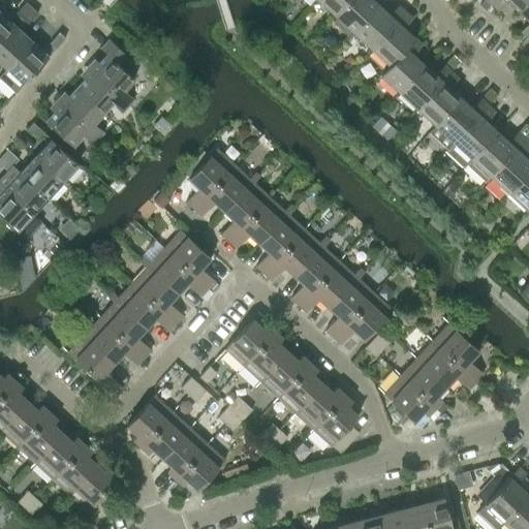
[(318,0),(335,14),(347,0),(318,0)]
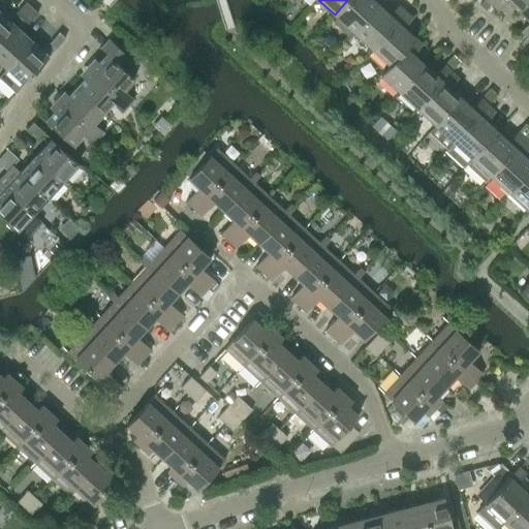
[(352,31),(377,4),(373,0),(347,0),(335,14),(336,17),(332,22),(347,35),(352,31)]
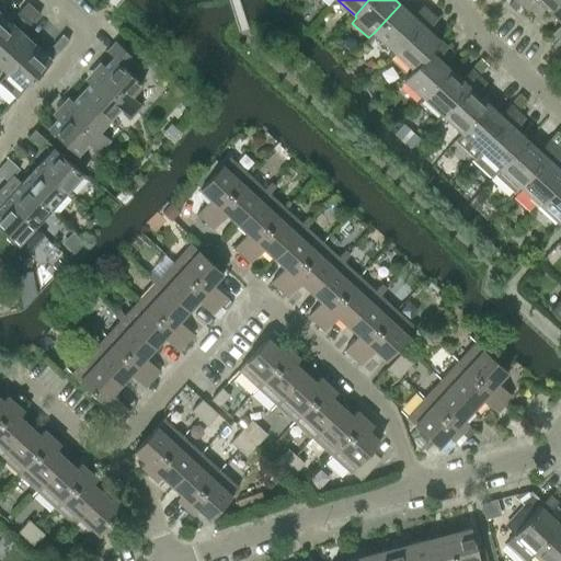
[(524,0),(521,4),(528,11),(538,1),(549,11),(559,0),(524,0)]
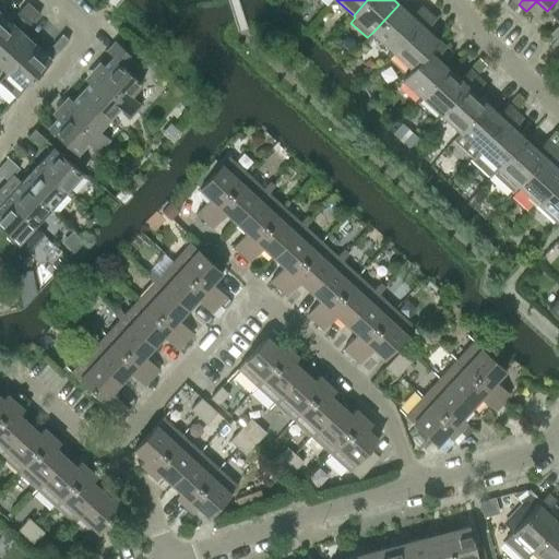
[(558,0),(557,0),(547,11),(558,22),(550,33),(557,39),(558,37),(558,0)]
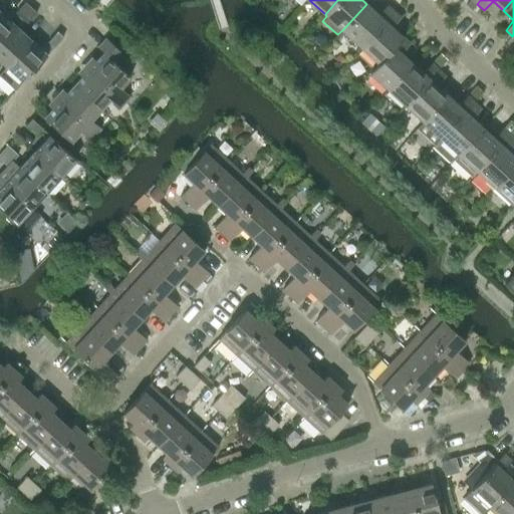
[(25,2),(15,12),(21,17),(30,7),(25,2)]
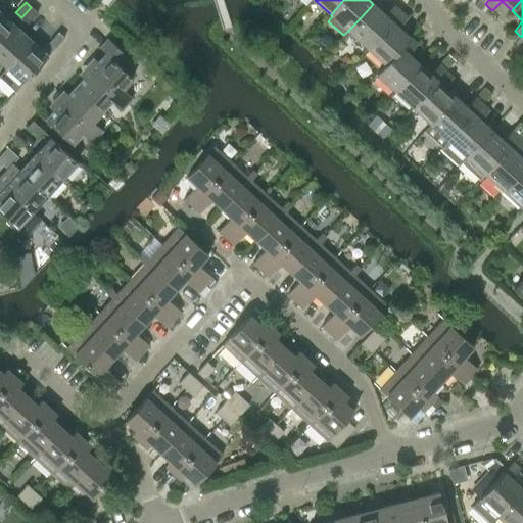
[(384,14),(373,4),(348,31),(367,47),(400,11),(393,4),(384,14)]
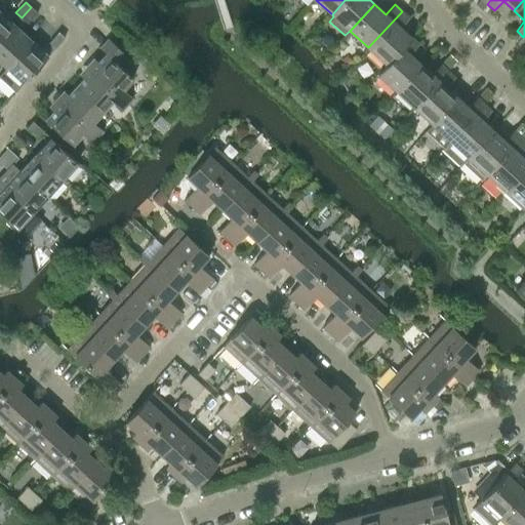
[(31,7),(22,17),(28,23),(37,12),(31,7)]
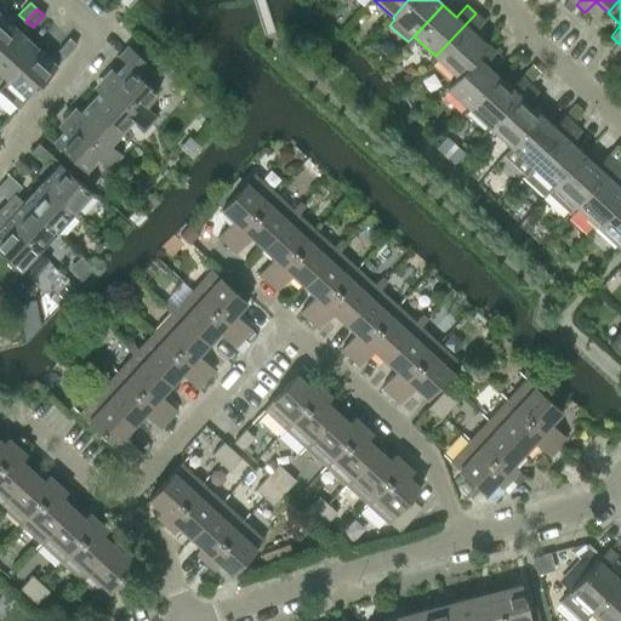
[(0,13),(0,47),(17,29),(0,13)]
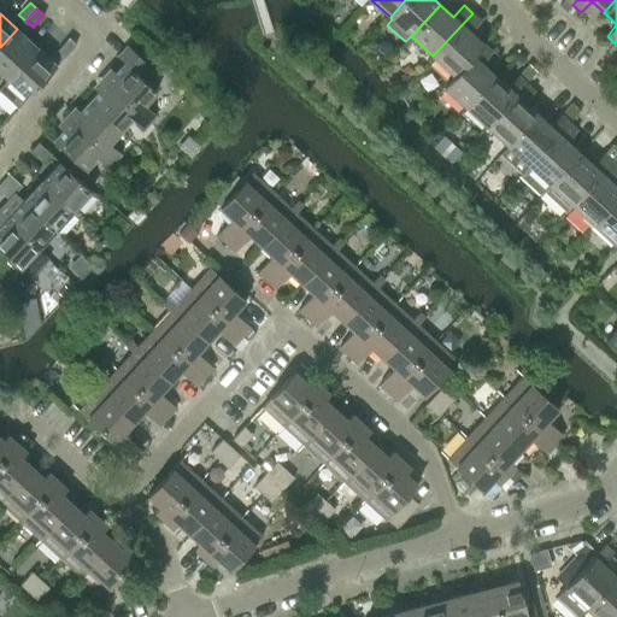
[(472,13),(433,56),(453,75),(454,76),(483,43),(470,31),(481,21),(472,13)]
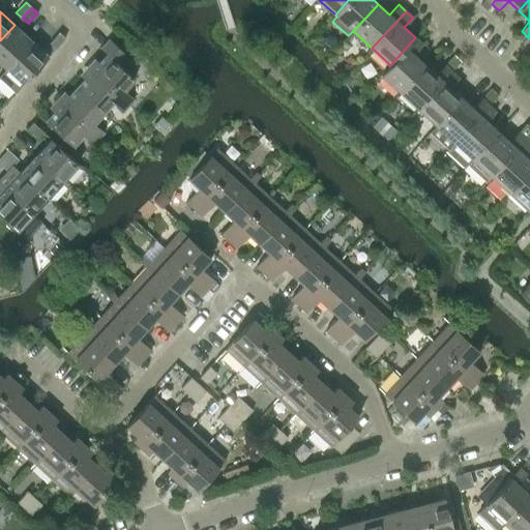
[(15,25),(0,40),(0,62),(6,67),(31,40),(15,25)]
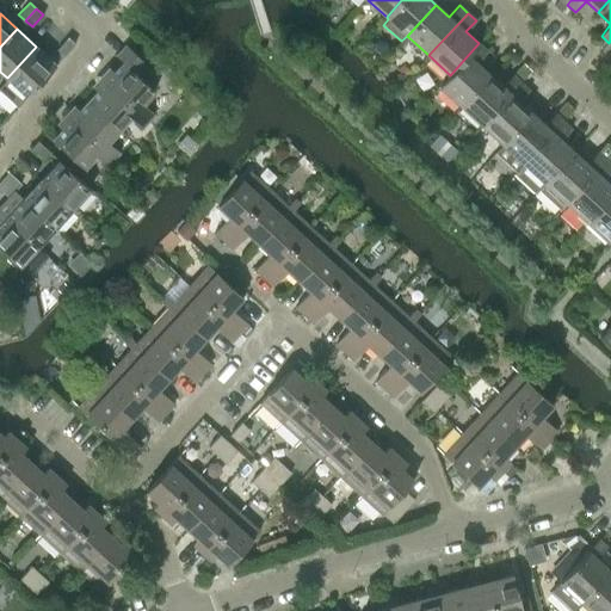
[(56,49),(63,56),(75,43),(68,37),(56,49)]
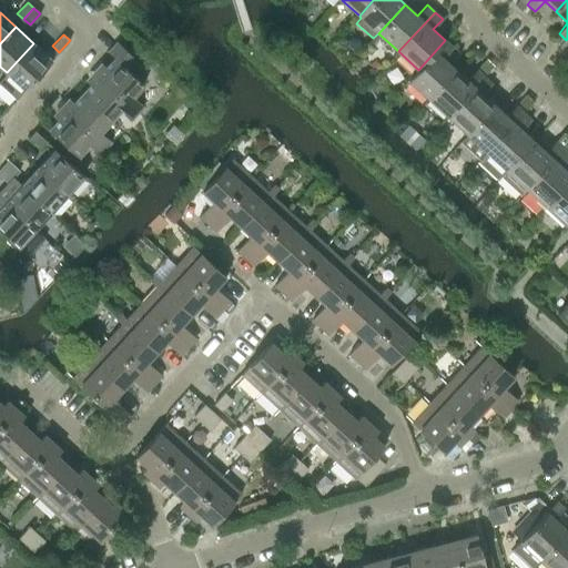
[(445,40),(418,70),(417,69),(408,80),(428,98),(455,69),(443,58),(453,48),(445,40)]
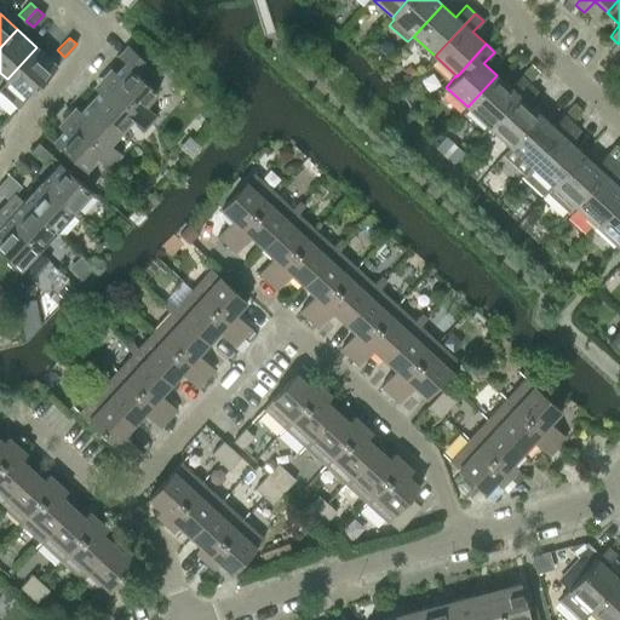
[(125,63),(107,82),(150,122),(156,115),(144,105),(156,92),(139,76),(149,65),(127,45),(118,56),(125,63)]
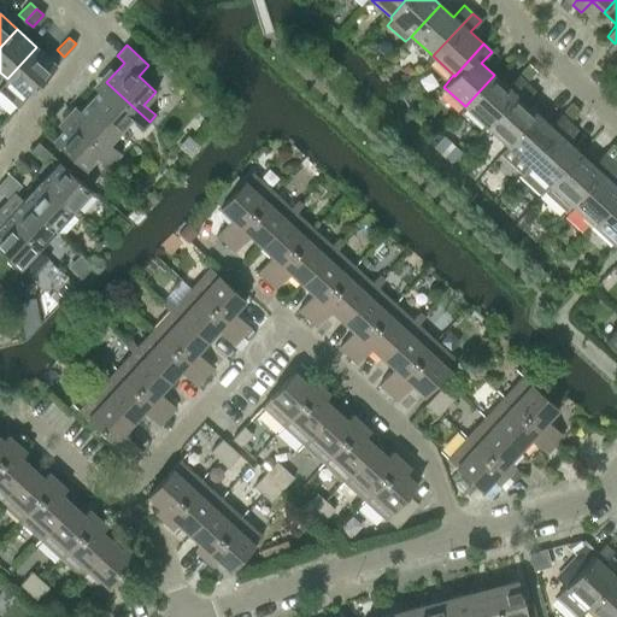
[(36,47),(7,78),(27,97),(56,65),(36,47)]
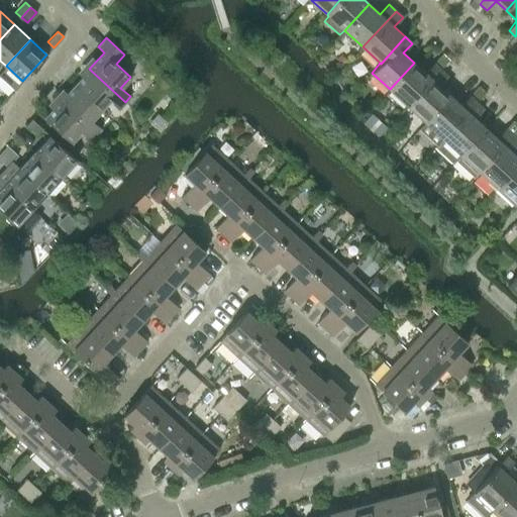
[(414,63),(390,89),(407,106),(440,70),(433,64),(425,73),(414,63)]
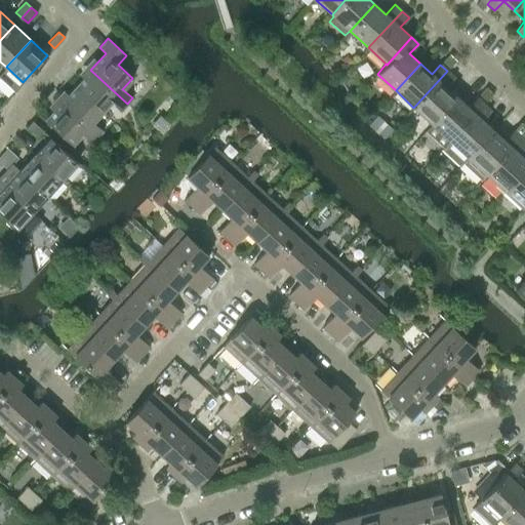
[(90,70),(75,86),(102,111),(112,101),(122,110),(127,104),(90,70)]
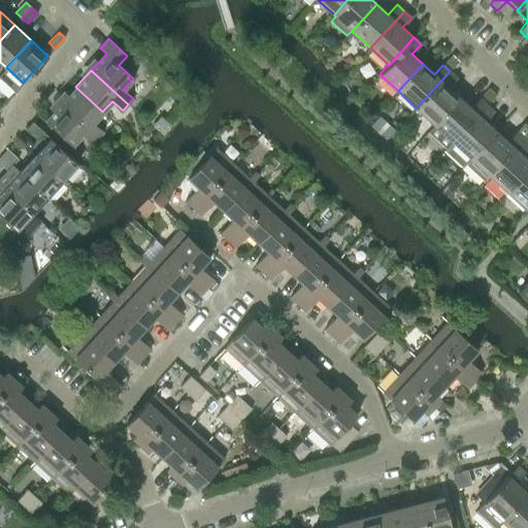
[(450,71),(416,108),(434,125),(459,98),(448,88),(457,77),(450,71)]
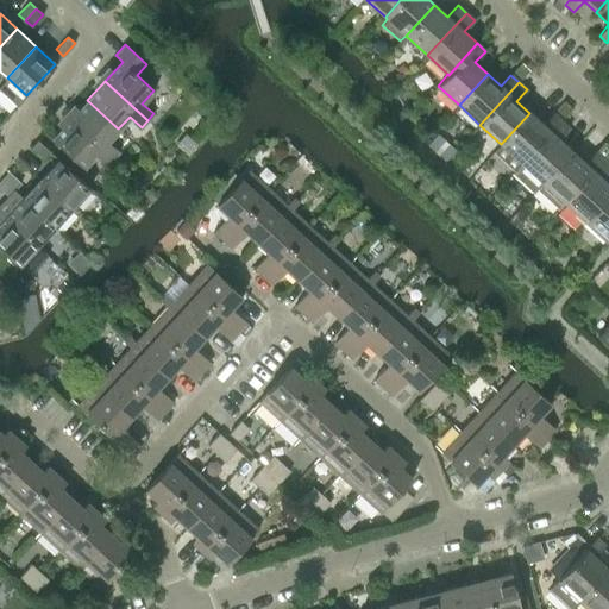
[(87,100),(70,119),(113,158),(119,151),(107,140),(118,129),(87,100)]
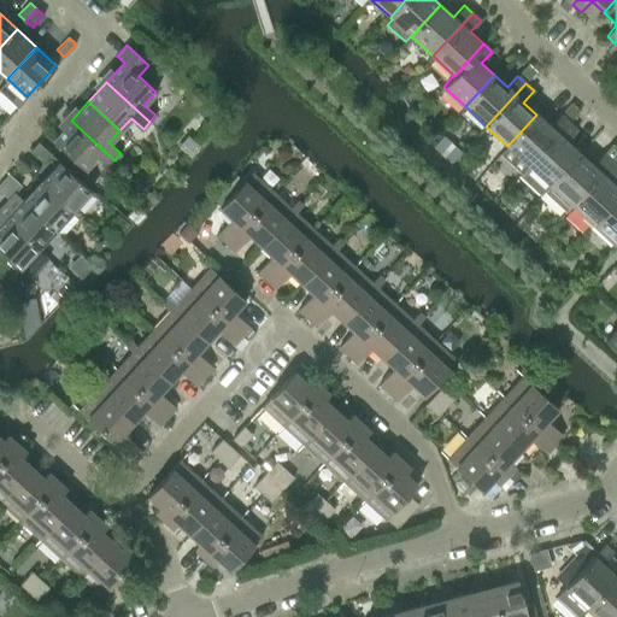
[(550,125),(536,115),(507,146),(529,165),(568,122),(560,115),(550,125)]
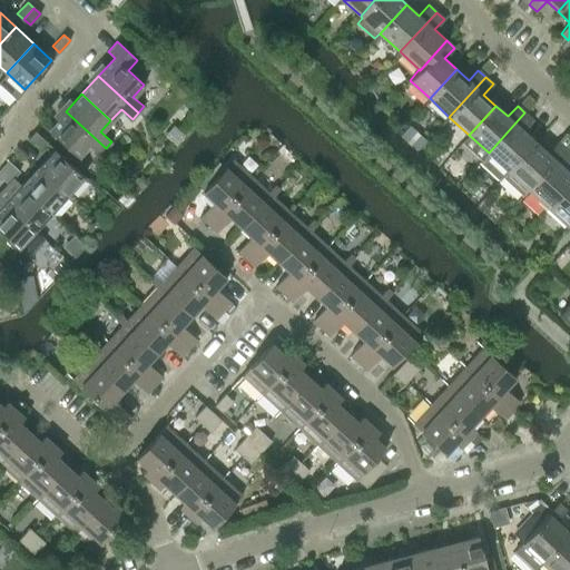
[(99,154),(106,148),(66,111),(49,129),(78,156),(89,145),(99,154)]
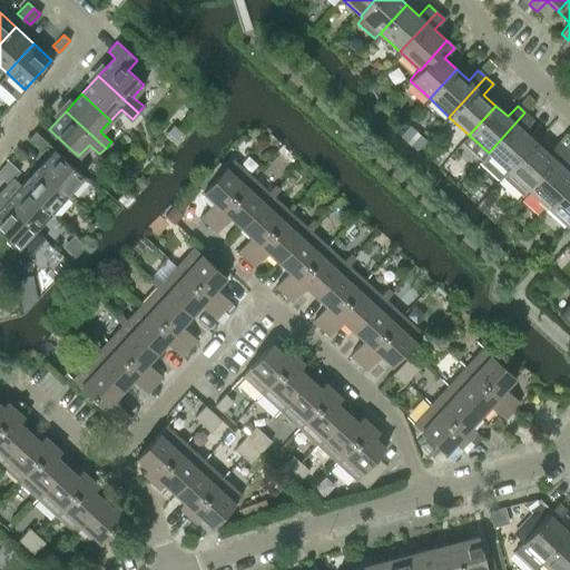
[(524,112),(489,153),(508,170),(534,141),(523,130),(532,120),(524,112)]
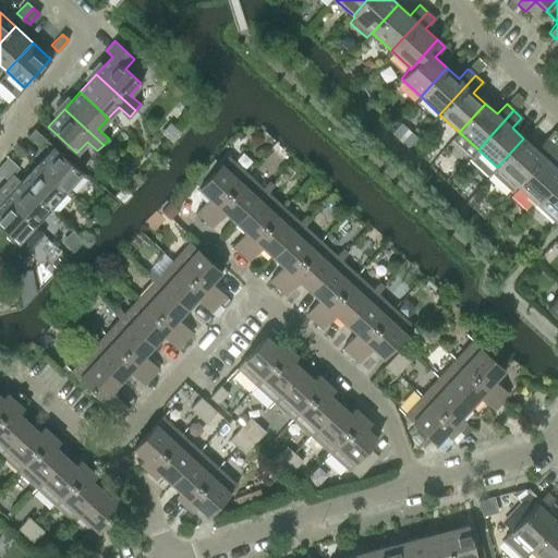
[(34,129),(28,135),(39,145),(46,138),(34,129)]
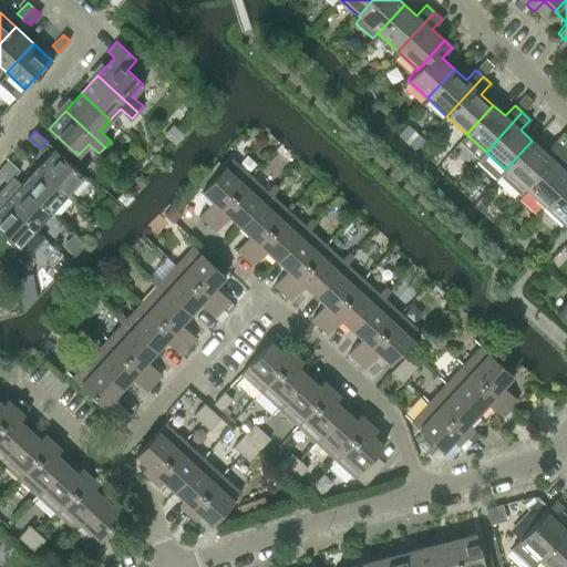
[(544,152),(532,141),(505,169),(525,187),(562,148),(554,142),(544,152)]
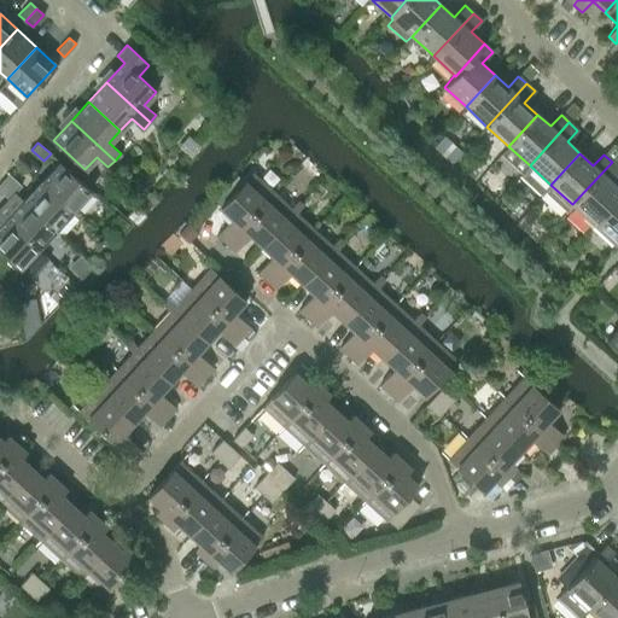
[(59,162),(41,181),(73,211),(91,191),(59,162)]
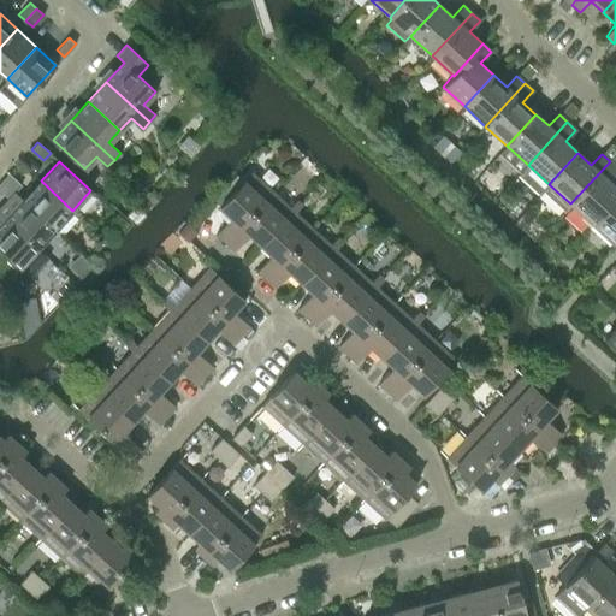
[(615,166),(610,161),(570,203),(592,224),(615,196),(615,188),(608,181),(615,170),(615,166)]
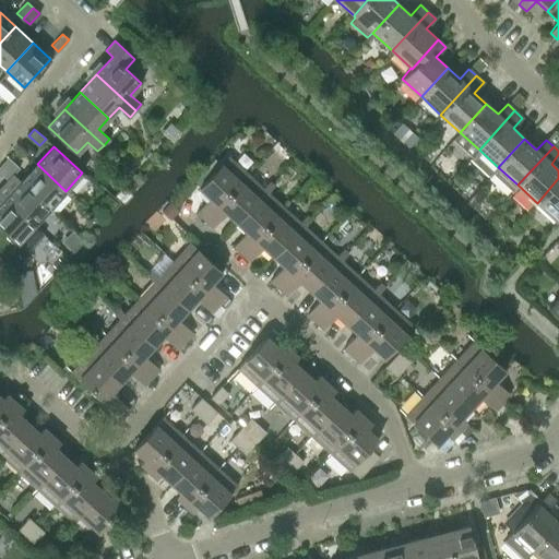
[(197,212),(204,219),(247,174),(227,156),(209,176),(199,187),(199,188),(210,198),(197,212)]
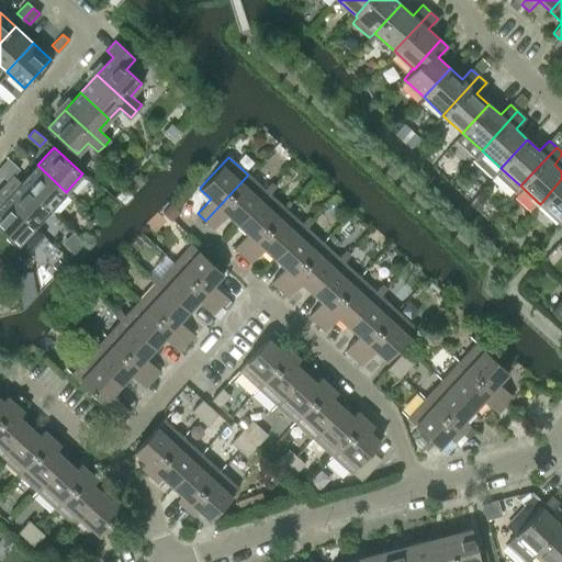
[(8,158),(2,165),(13,176),(19,169),(8,158)]
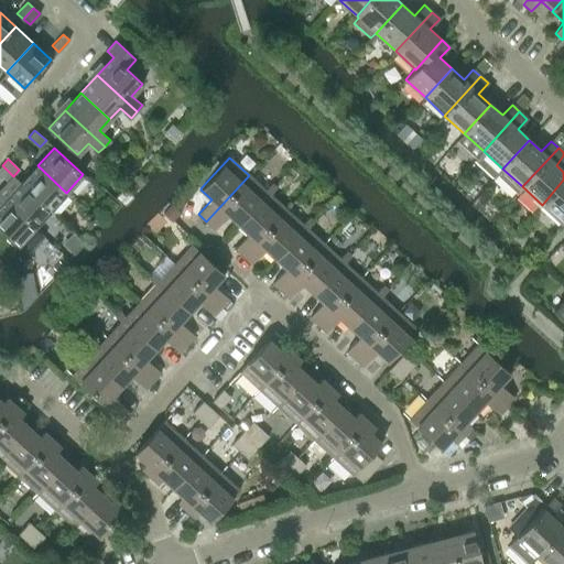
[(50,209),(21,183),(13,176),(2,165),(0,166),(0,175),(8,182),(0,190),(0,196),(34,227),(50,209)]
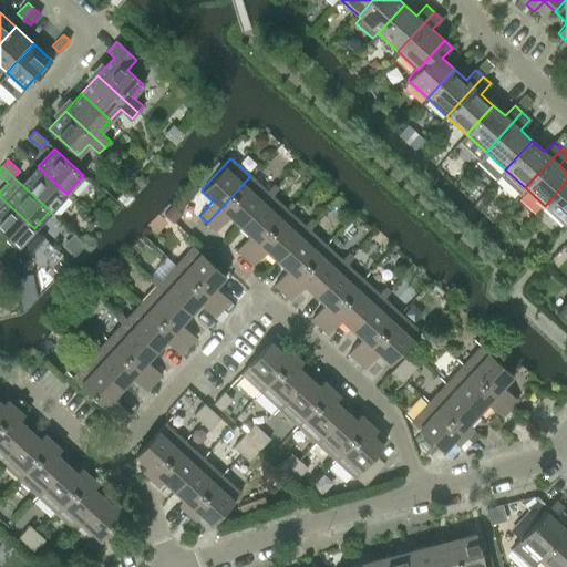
[(38,166),(21,184),(50,210),(66,194),(38,166)]
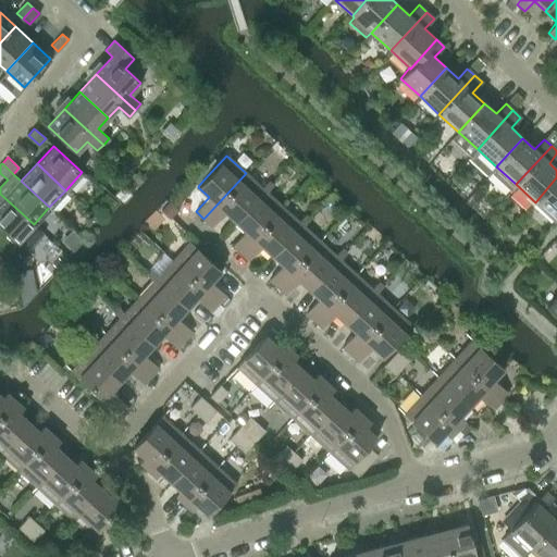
[(200,169),(190,180),(198,186),(208,175),(200,169)]
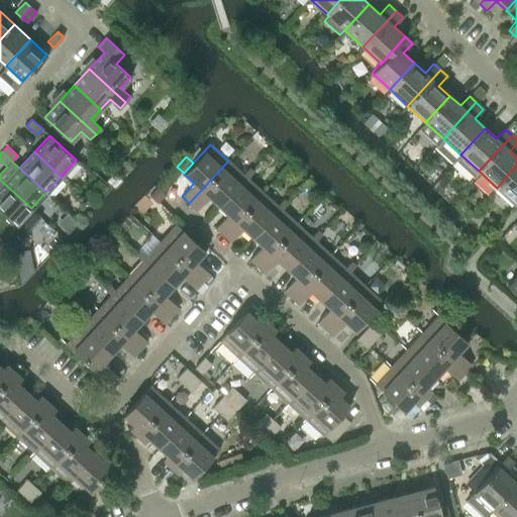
[(228,161),(189,203),(196,210),(209,197),(218,206),(245,177),(242,174),(228,161)]
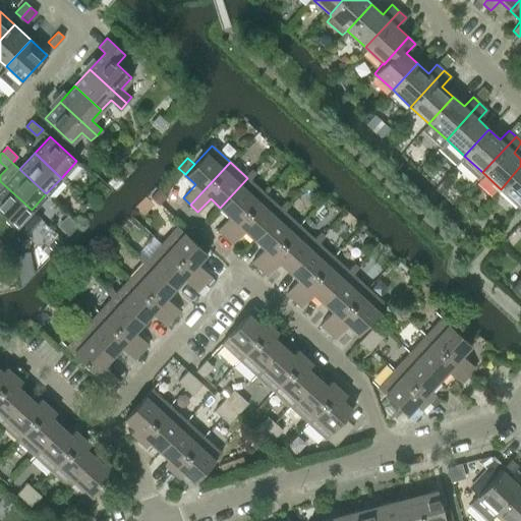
[(520,166),(501,189),(519,206),(520,203),(520,166)]
